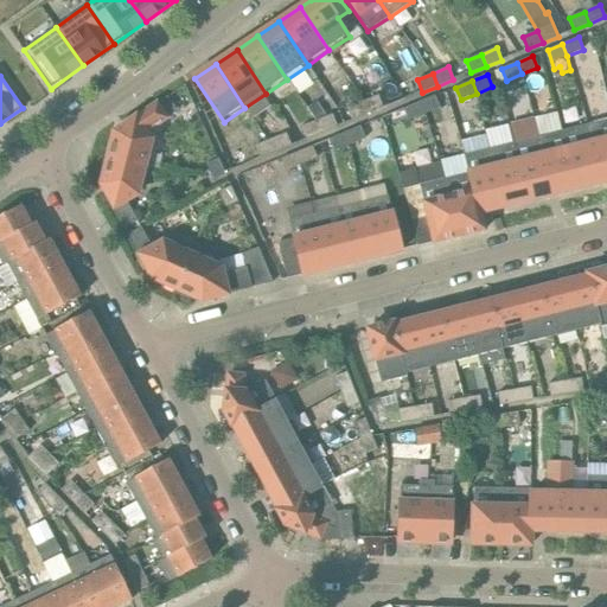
[(363,102),(368,114),(383,107),(378,95),(363,102)]
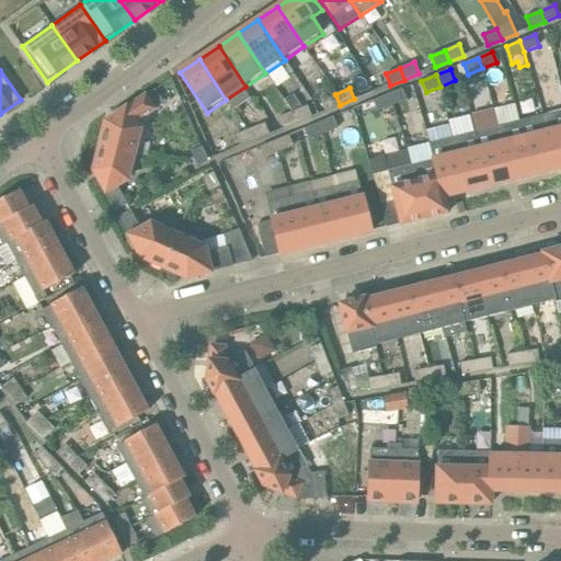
[(402,89),(388,94),(392,106),(408,101),(402,89)]
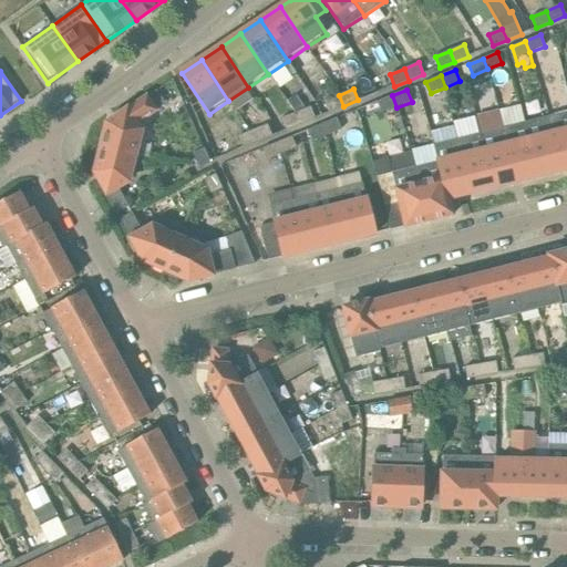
[(106,124),(101,148),(135,156),(143,130),(138,123),(165,105),(156,91),(106,124)]
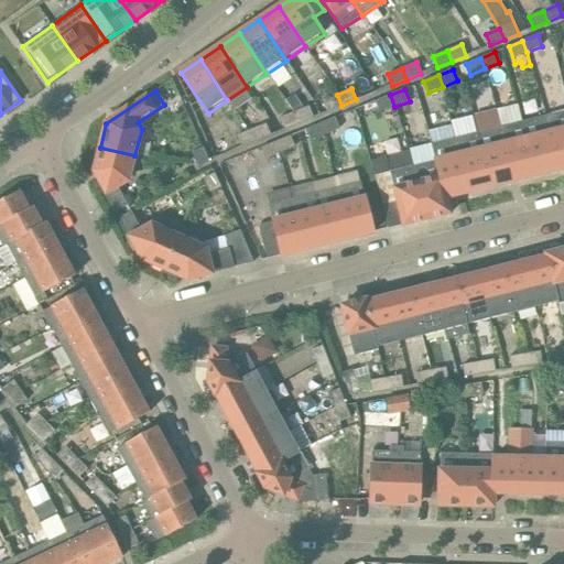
[(342,106),(337,95),(323,101),(327,112),(342,106)]
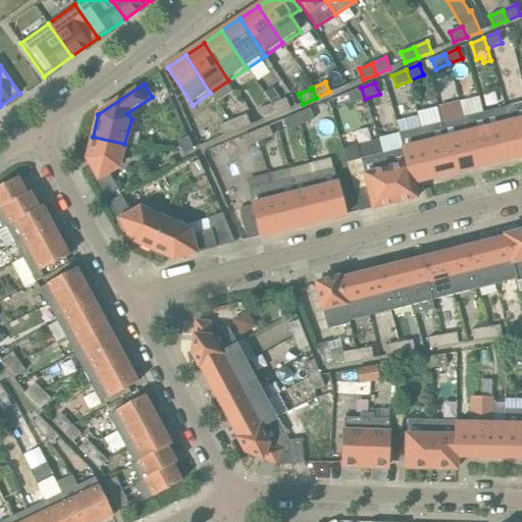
[(365,99),(361,88),(347,94),(352,105),(365,99)]
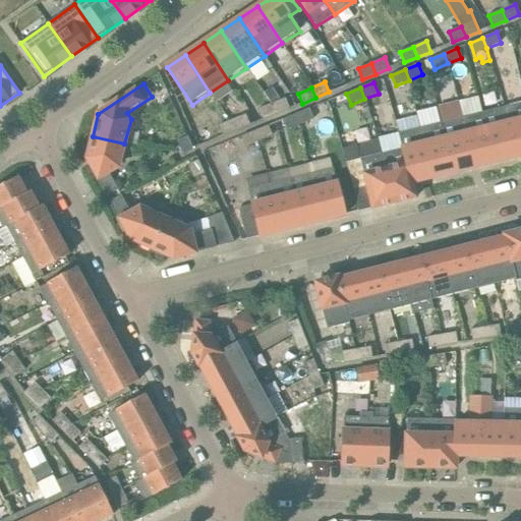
[(264,94),(270,104),(278,99),(271,89),(264,94)]
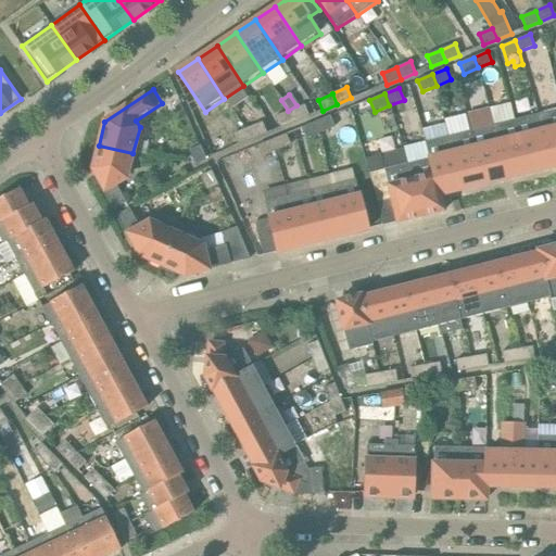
[(290,111),(294,122),(310,116),(304,104),(290,111)]
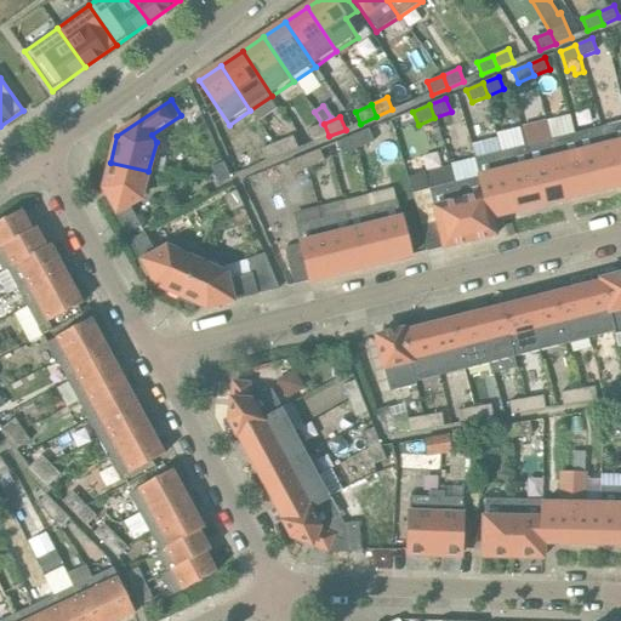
[(615,187),(620,184),(620,121),(599,127),(615,187)]
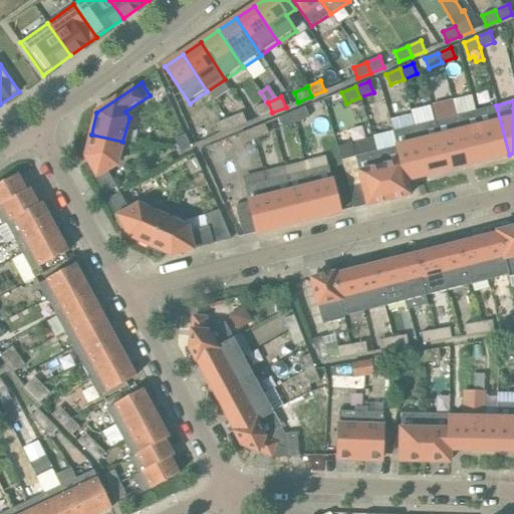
[(272,112),(268,102),(255,107),(259,118),(272,112)]
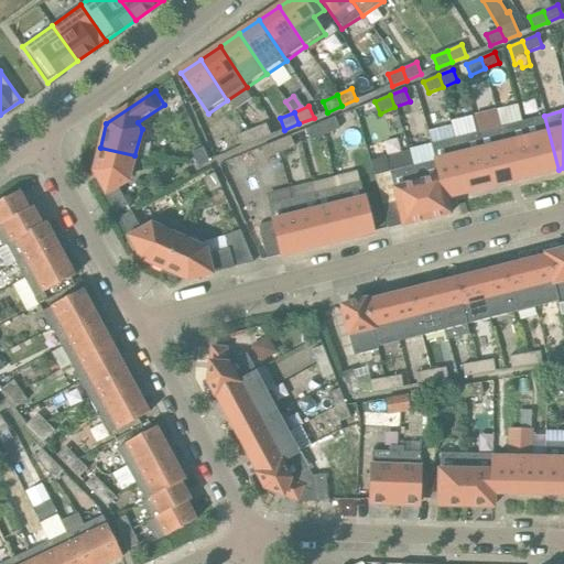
[(479,114),(456,117),(458,131),(480,128),(479,114)]
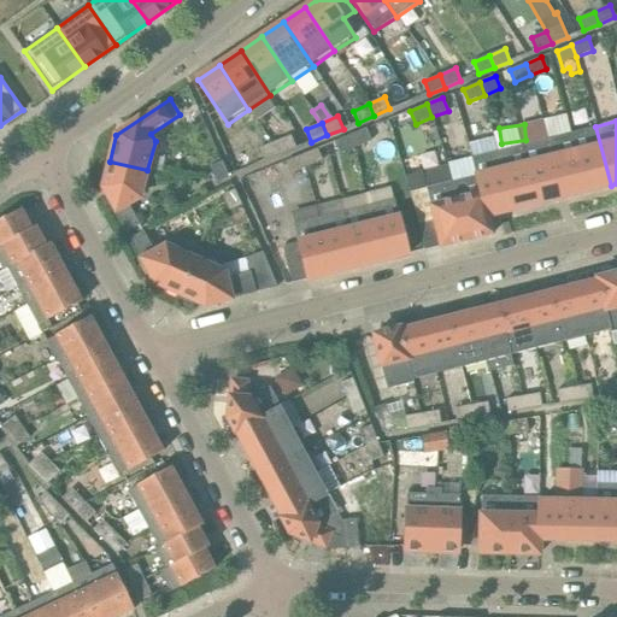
[(611,186),(595,127),(573,133),(587,192),(611,186)]
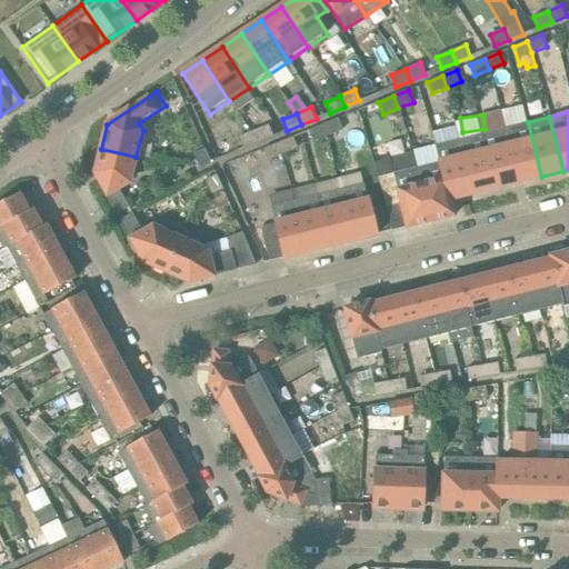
[(338,118),(323,125),(328,136),(342,130),(338,118)]
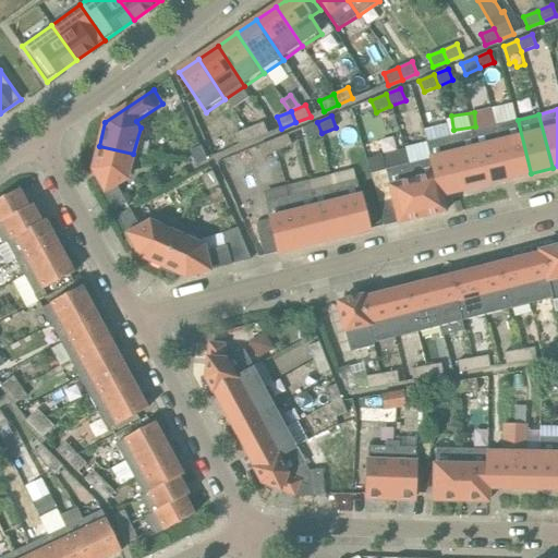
[(531,173),(518,120),(495,125),(508,179),(531,173)]
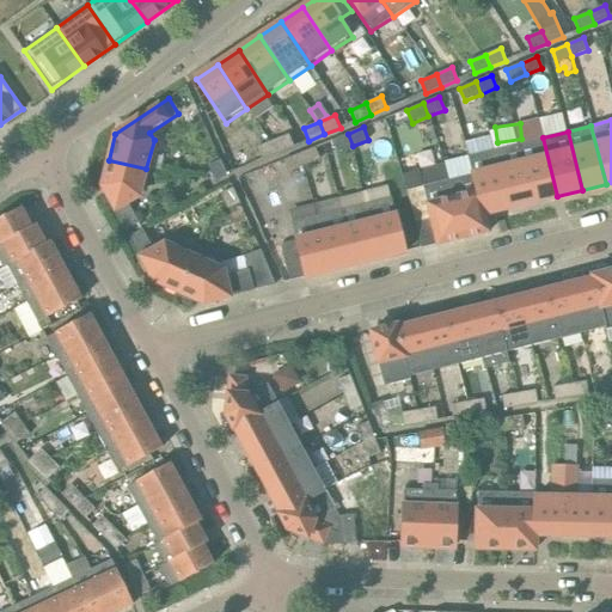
[(273,140),(279,153),(294,147),(289,134),(273,140)]
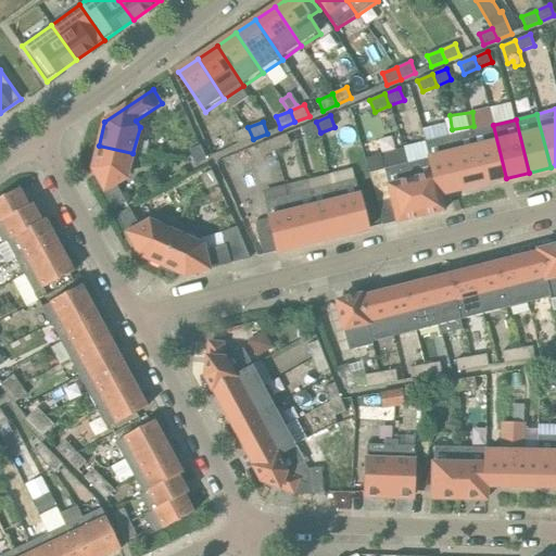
[(320,133),(316,122),(301,128),(306,139),(320,133)]
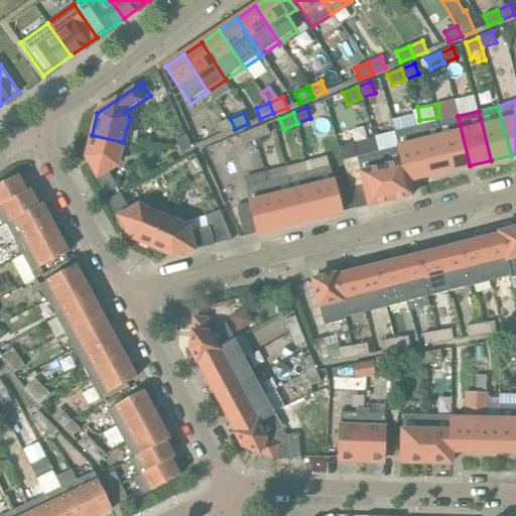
[(470,165),(458,116),(436,121),(448,170),(470,165)]
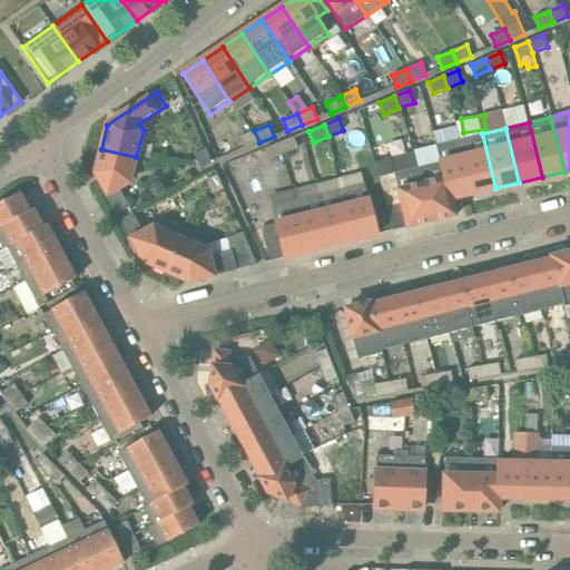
[(259,143),(254,130),(239,137),(245,148),(259,143)]
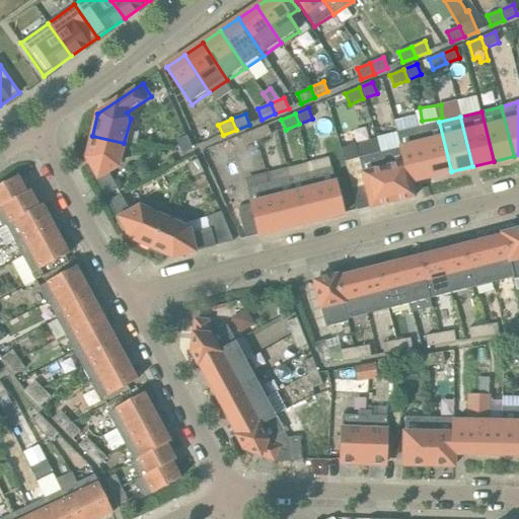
[(451,171),(439,122),(418,127),(431,176),(451,171)]
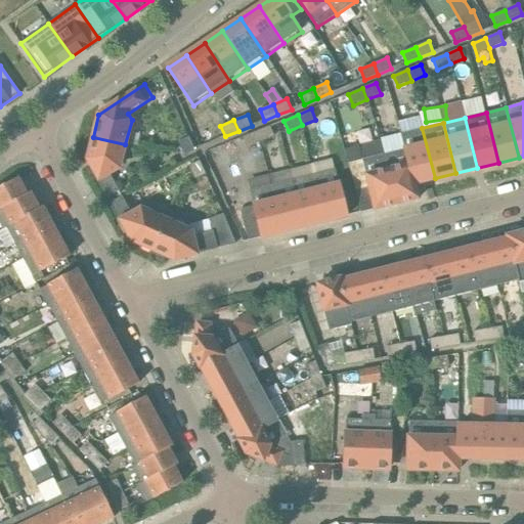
[(270,126),(257,132),(261,142),(274,137),(270,126)]
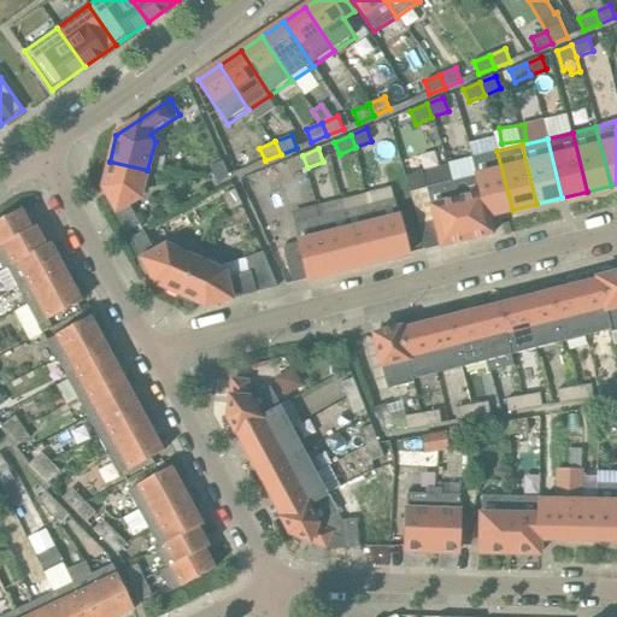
[(512,210),(497,151),(474,157),(479,175),(489,216),(512,210)]
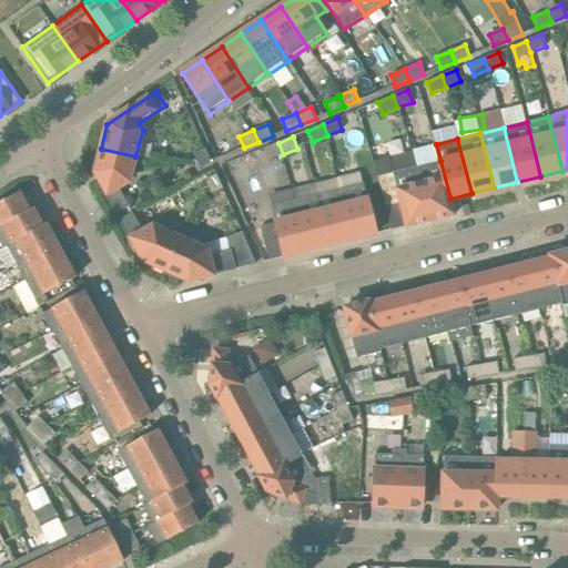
[(283,154),(279,143),(264,149),(269,160),(283,154)]
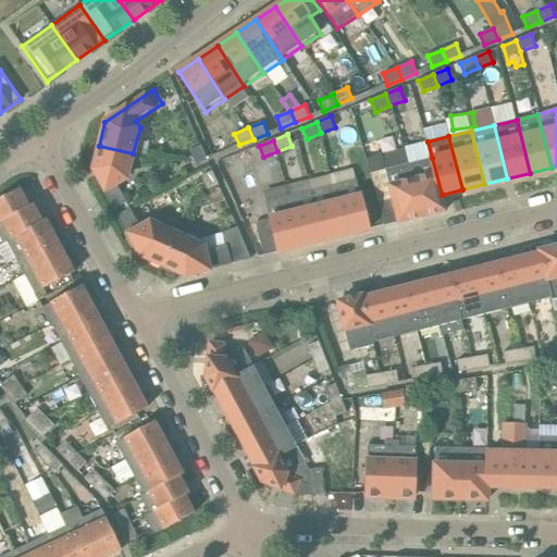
[(133,153),(99,146),(94,170),(115,209),(125,203),(116,186),(126,181),(133,153)]
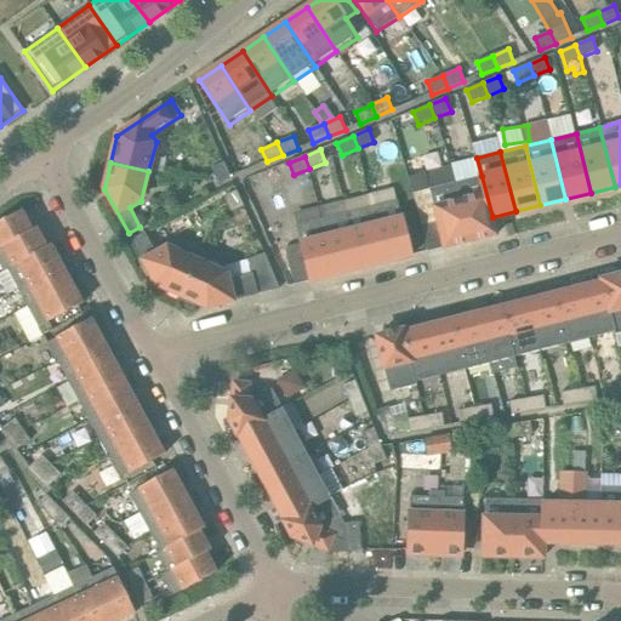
[(218,184),(231,180),(223,163),(211,167),(218,184)]
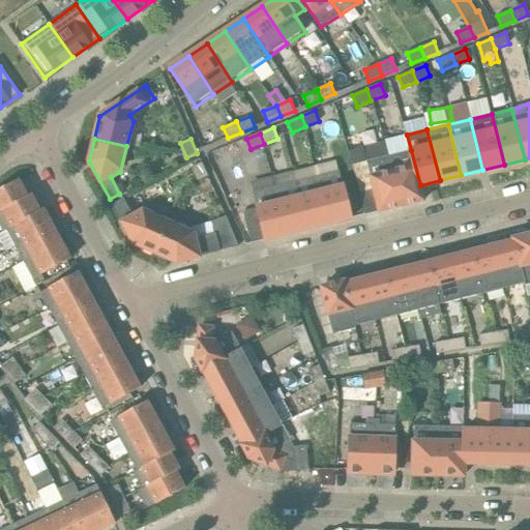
[(423,201),(420,185),(411,150),(388,156),(401,207),(423,201)]
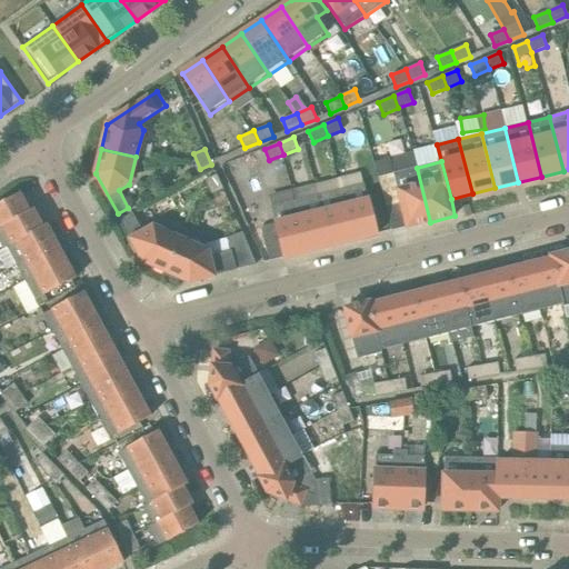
[(430,222),(417,168),(393,173),(400,203),(386,207),(391,231),(407,227),(407,228),(430,222)]
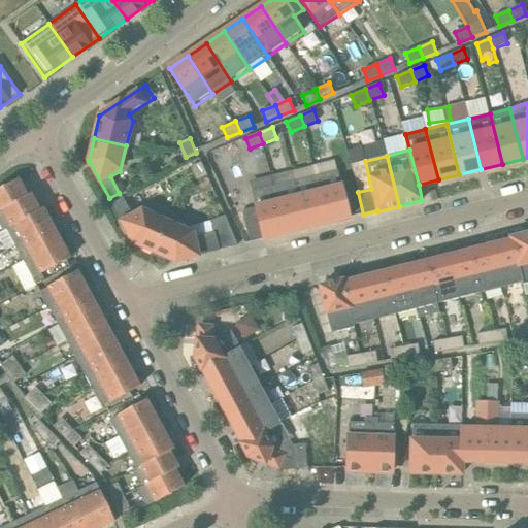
[(197,180),(207,176),(201,162),(191,166),(197,180)]
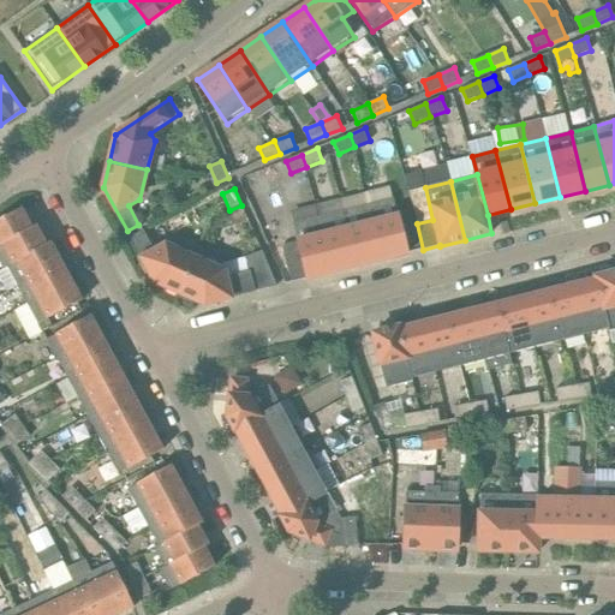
[(366,204),(381,261),(407,255),(393,198),(366,204)]
